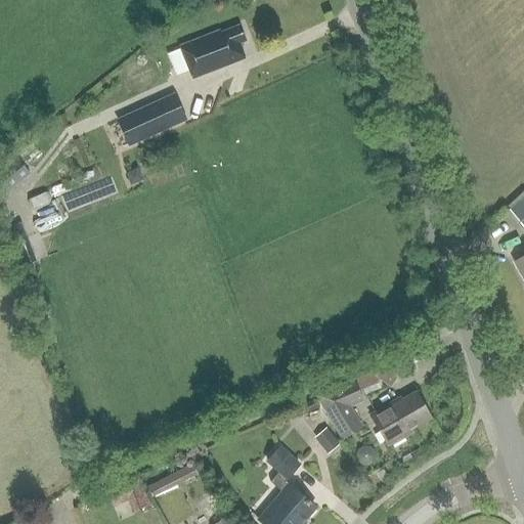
[(179,46),(180,48),(167,53),(176,76),(188,71),(191,79),(245,58),(238,43),(245,41),(238,26),(220,33),(219,31),(179,46)]
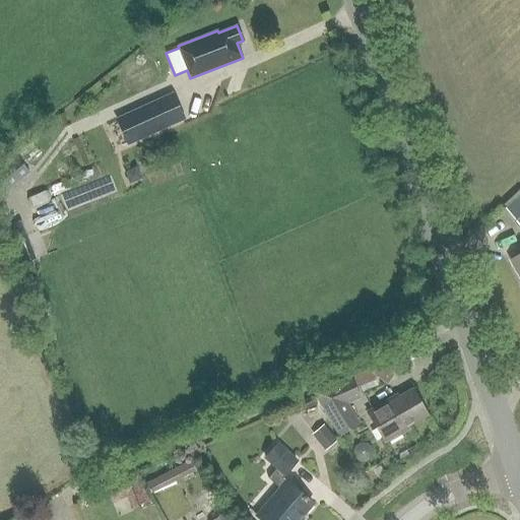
[(160,100),(117,120),(128,145),(172,126),(188,119),(176,92),(160,100)]
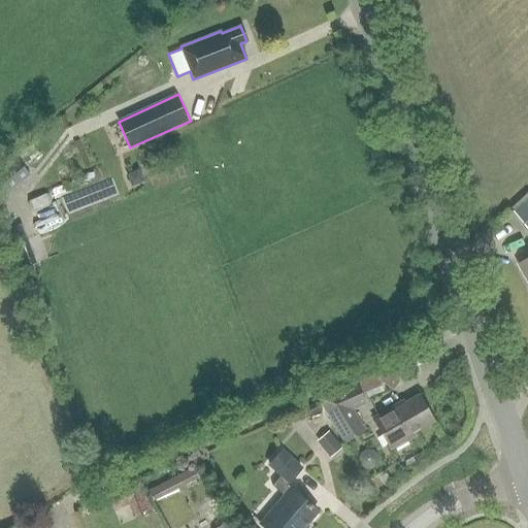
[(138,169),(129,173),(133,185),(142,180),(138,169)]
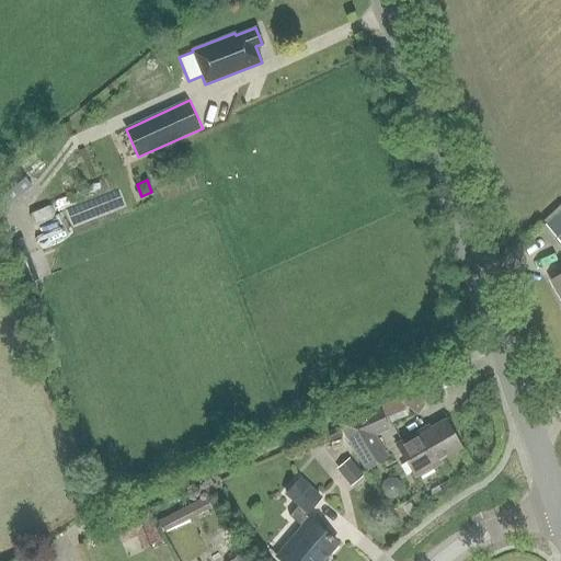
[(560,208),(545,224),(560,242),(560,208)]
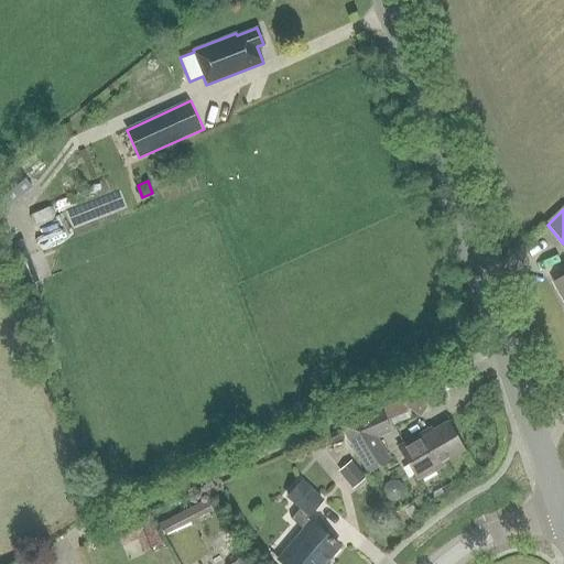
[(563,274),(553,282),(563,300),(563,274)]
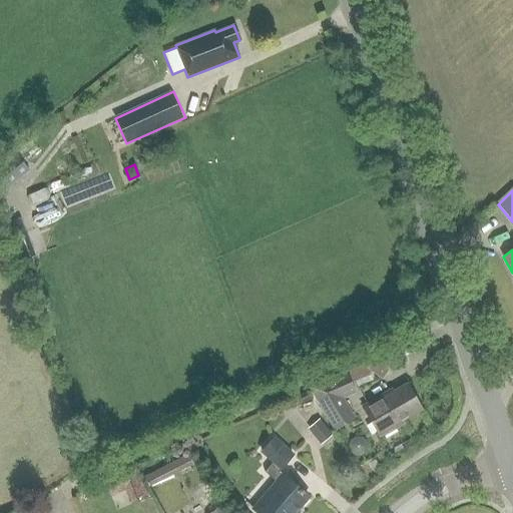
[(370,374),(366,363),(346,371),(351,382),(370,374)]
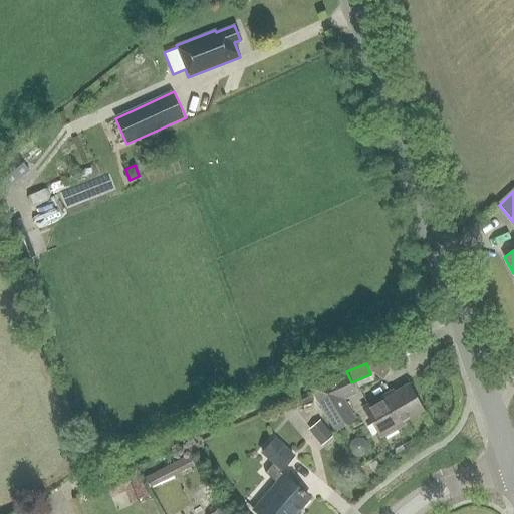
[(355,420),(344,400),(356,394),(351,382),(346,371),(308,388),(334,432),(355,420)]
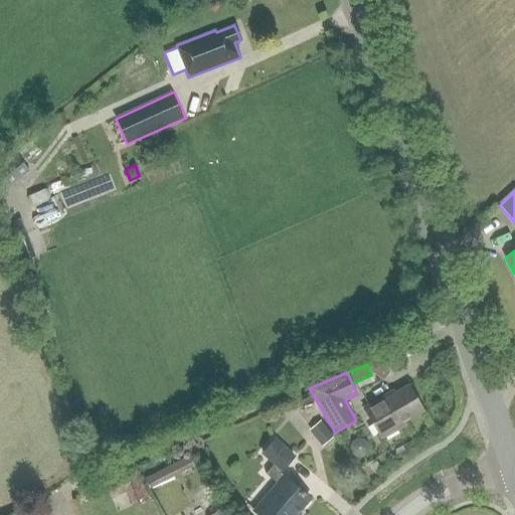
[(402,421),(422,410),(407,385),(388,396),(386,394),(368,404),(375,416),(371,418),(381,438),(404,424),(402,421)]
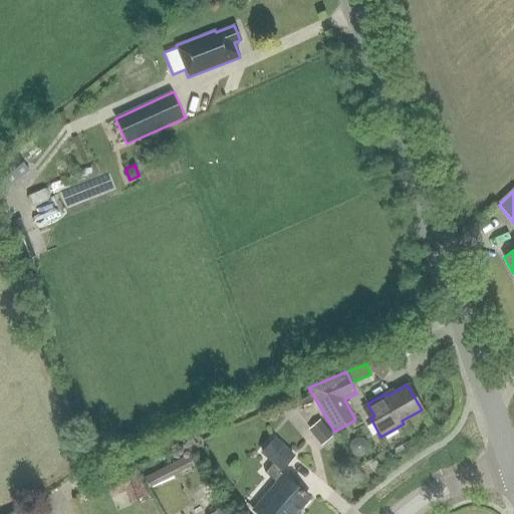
[(313,400),(308,390),(289,399),(294,409),(313,400)]
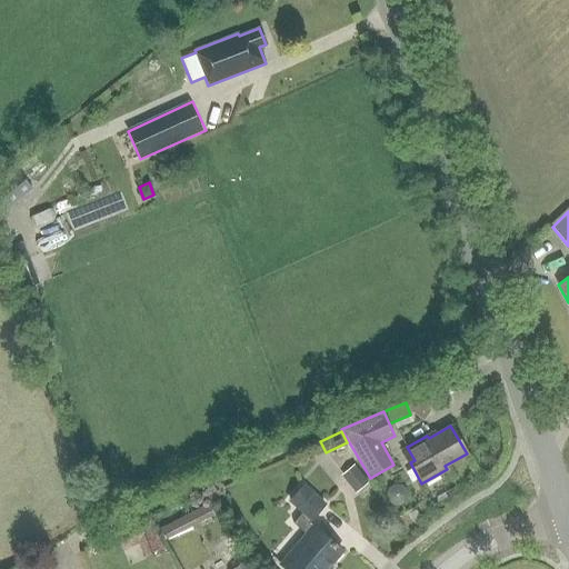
[(368,482),(353,465),(340,475),(356,493),(368,482)]
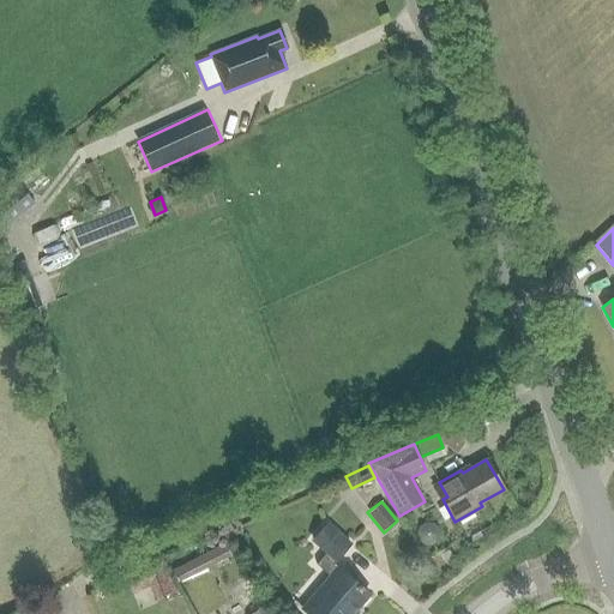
[(336,560),(350,545),(326,524),(312,540),(326,553),(317,565),(330,577),(302,608),(308,613),(351,613),(359,606),(361,607),(372,595),(363,587),(361,589),(338,569),(337,569),(332,564),(336,560)]
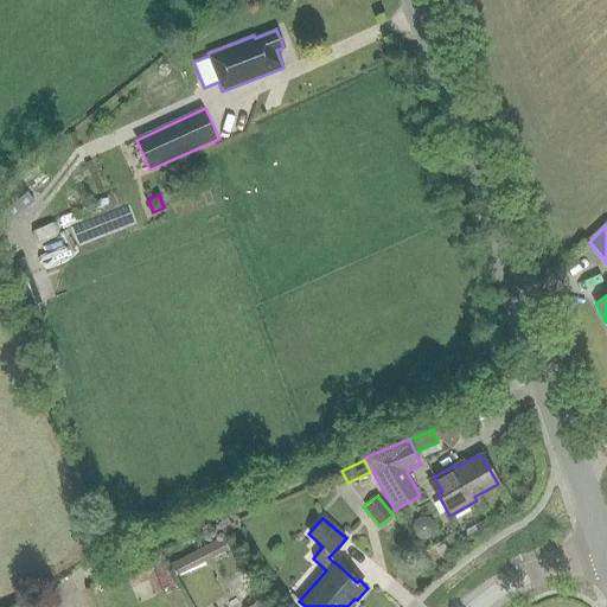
[(411,528),(413,535),(417,540),(425,541),(432,537),(434,530),(433,524),(428,518),(421,518),(414,521),(411,528)]
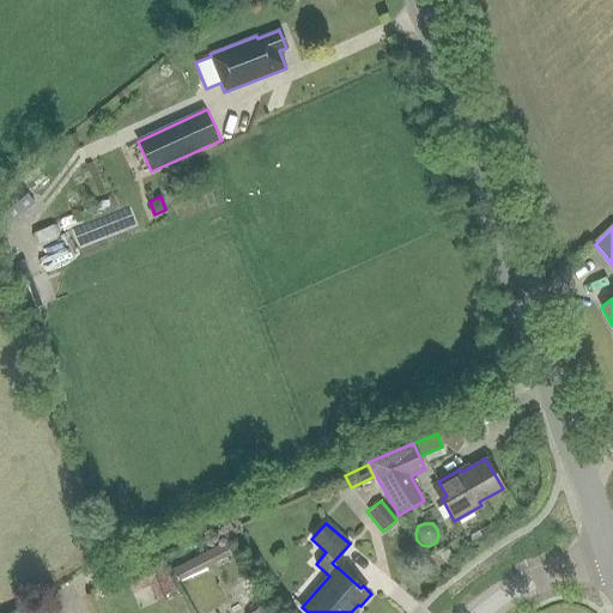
[(177,581),(230,554),(224,542),(171,569),(177,581)]
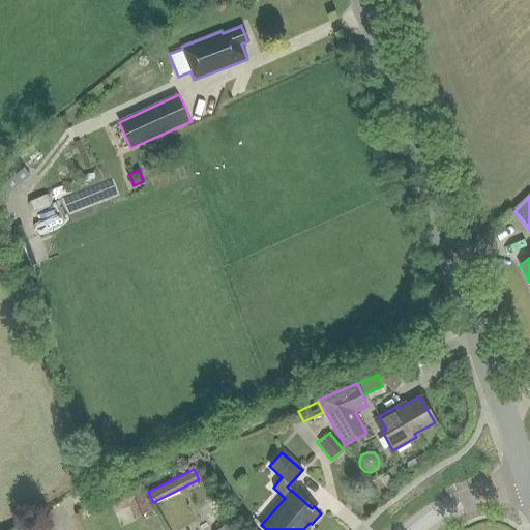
[(138,481),(106,495),(113,511),(128,504),(136,521),(151,513),(138,481)]
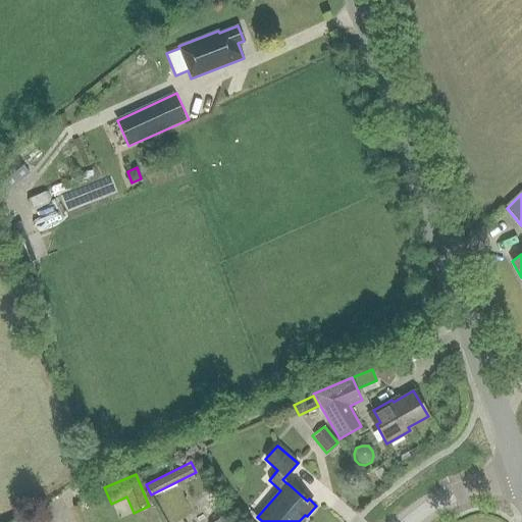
[(220,506),(211,491),(203,497),(207,504),(203,507),(207,514),(220,506)]
